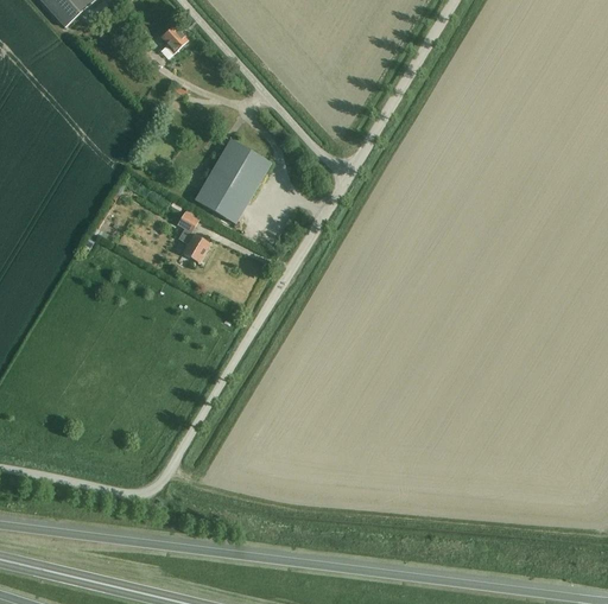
[(42,0),(65,26),(95,0),(42,0)]
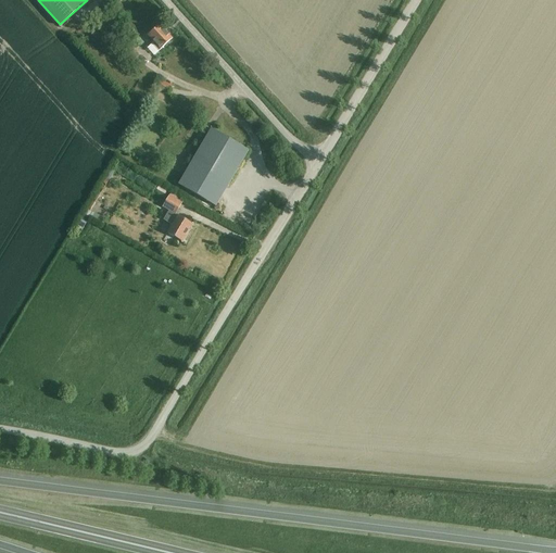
[(172,37),(173,36),(160,22),(148,33),(154,39),(147,46),(153,53),(167,40),(168,41),(173,38),(172,37)]
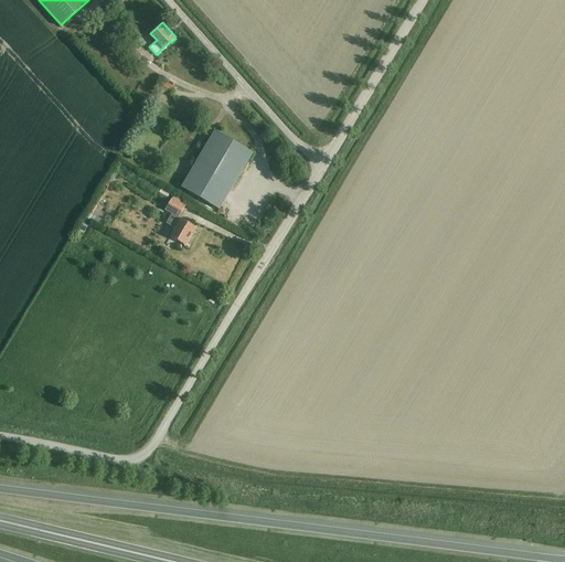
[(149,36),(144,30),(137,35),(142,42),(149,36)]
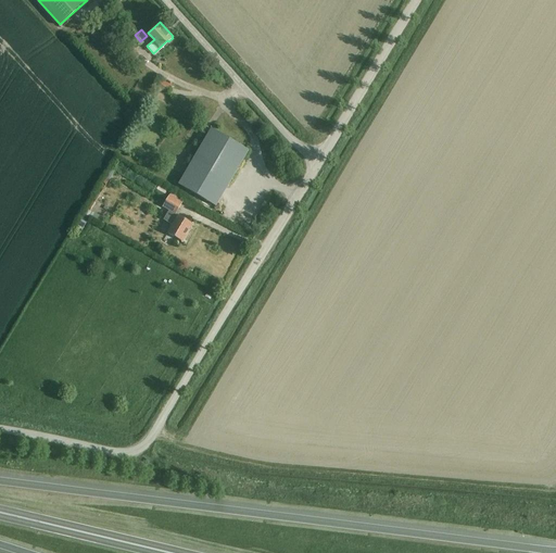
[(172,83),(160,77),(155,86),(168,91),(172,83)]
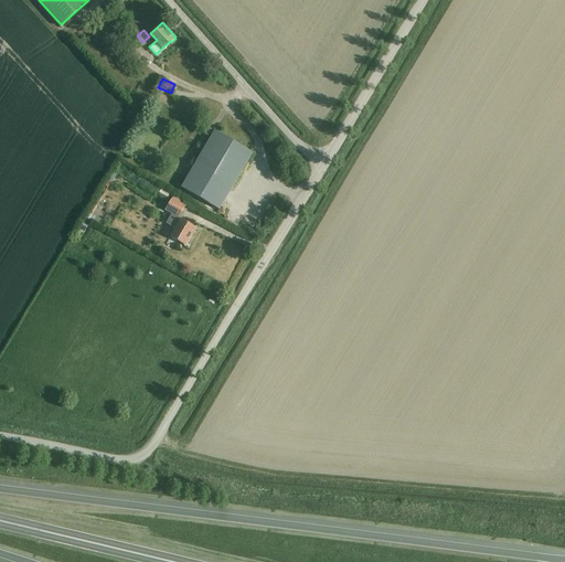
[(220,208),(253,150),(214,128),(181,186),(220,208)]
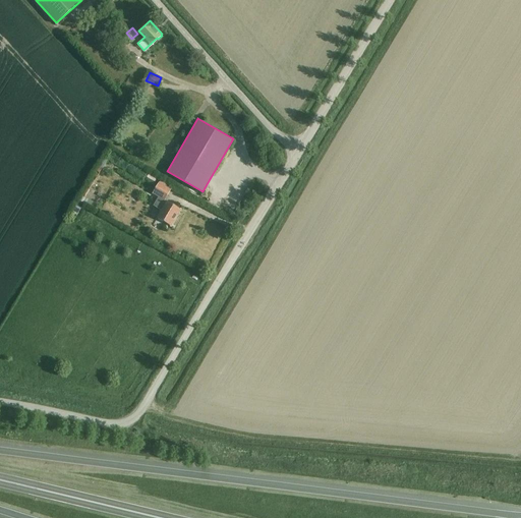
[(152,164),(148,171),(154,175),(158,168),(152,164)]
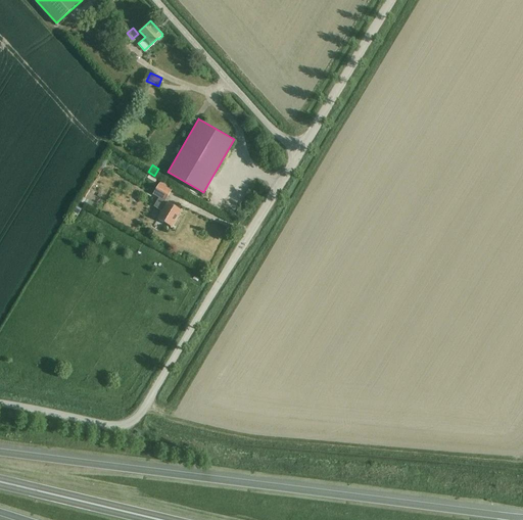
[(164,199),(173,185),(161,178),(153,192),(159,195),(153,204),(161,209),(157,217),(172,225),(181,208),(168,200),(167,200),(164,199)]
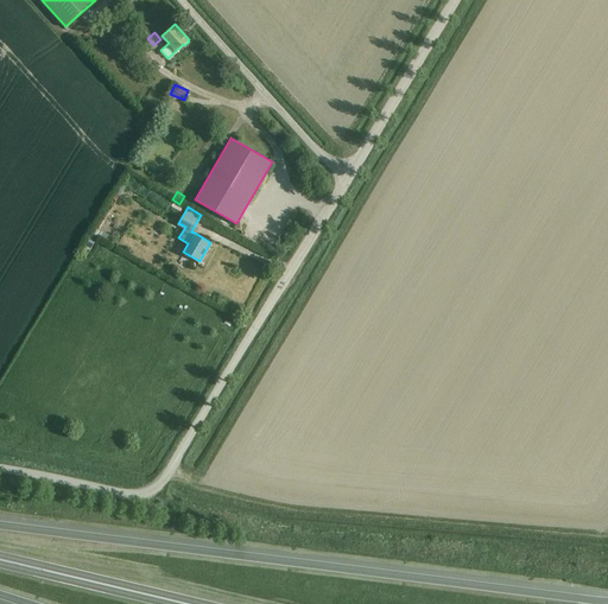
[(89,231),(81,247),(87,252),(96,235),(90,231),(89,231)]
